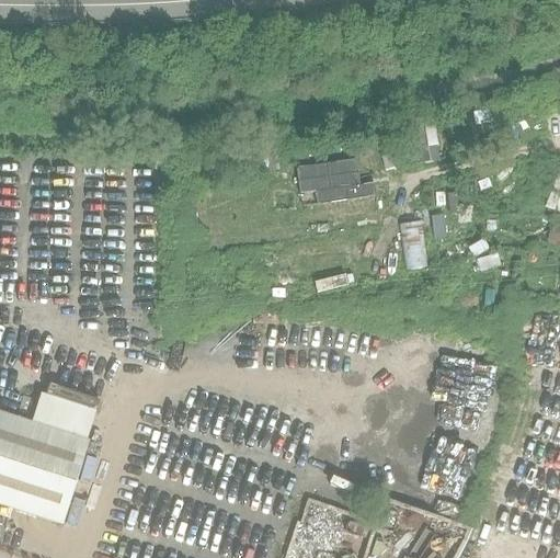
[(433,117),(411,122),(419,161),(441,157),(433,117)]
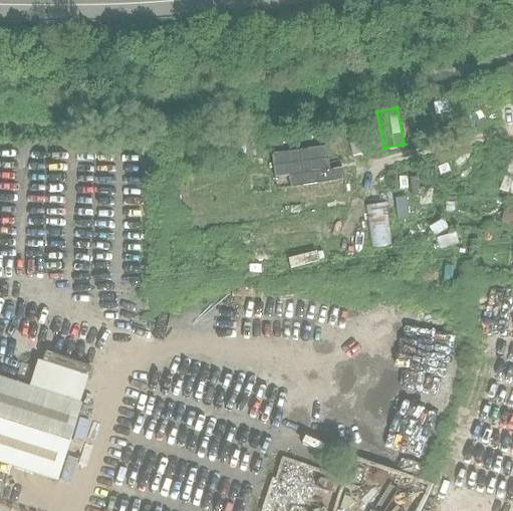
[(282,137),(223,142),(225,162),(284,156),(282,137)]
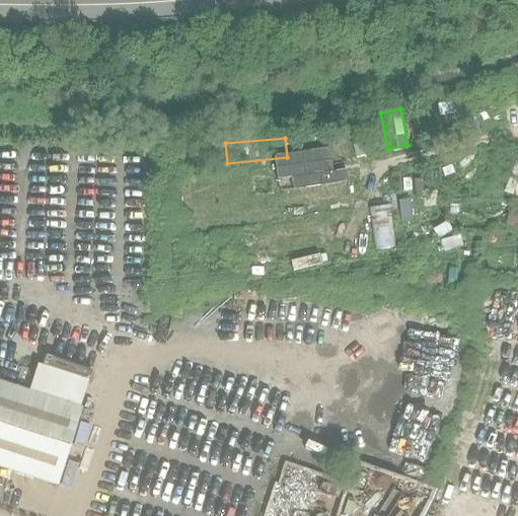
[(324,138),(298,141),(302,169),(312,167),(313,178),(350,174),(349,164),(327,166),(324,138)]
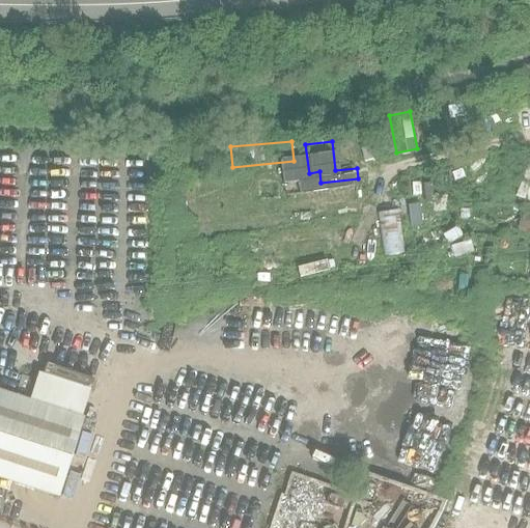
[(411,265),(410,234),(395,234),(396,265),(411,265)]
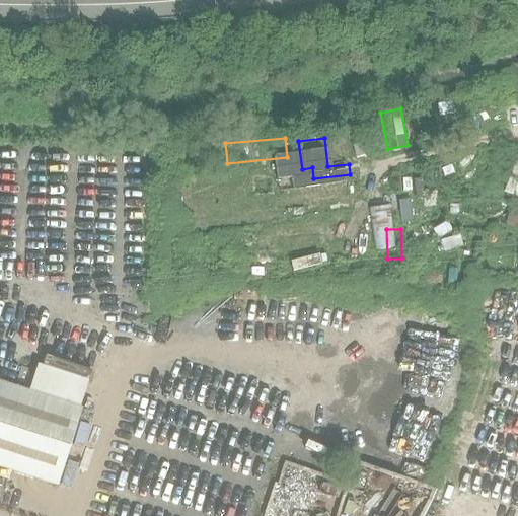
[(89,378),(38,362),(29,388),(0,378),(0,465),(58,485),(83,407),(80,406),(89,378)]
